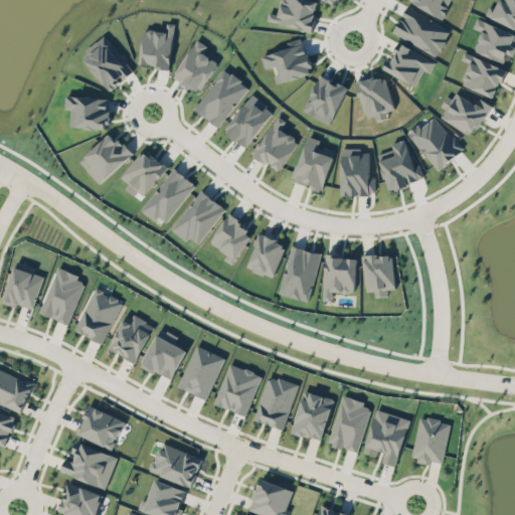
[(319,0),(318,0),(282,0),(279,13),(270,11),(267,20),(311,30),(319,0)]
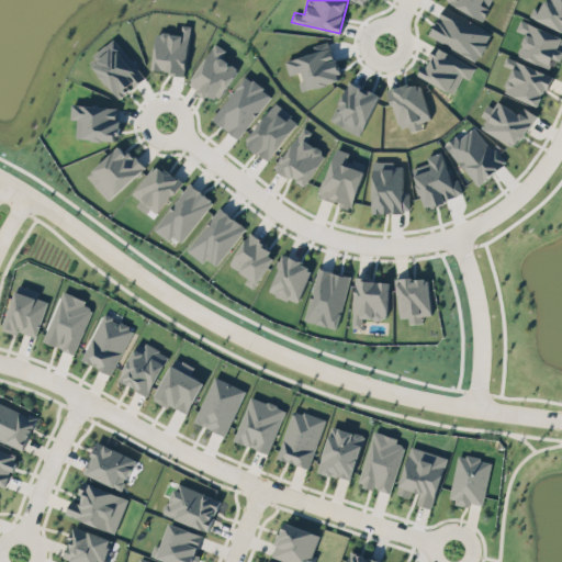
[(449,0),(448,2),(483,19),(492,0),(449,0)]
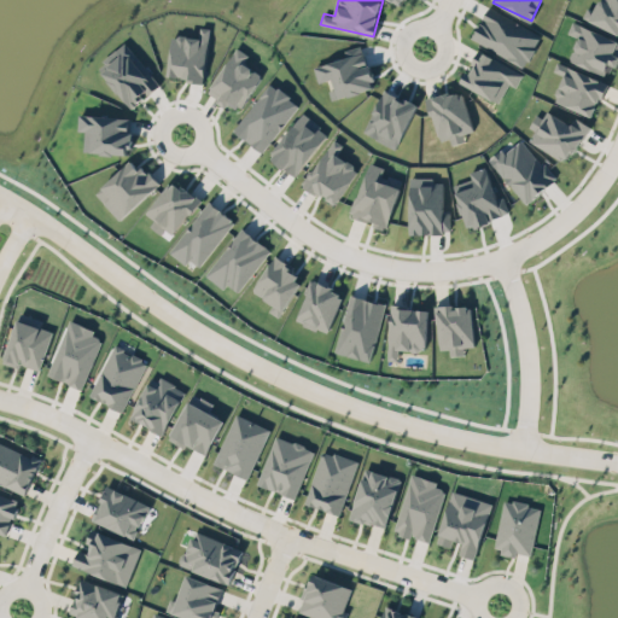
[(617,31),(617,0),(599,0),(595,10),(588,6),(582,17),(617,31)]
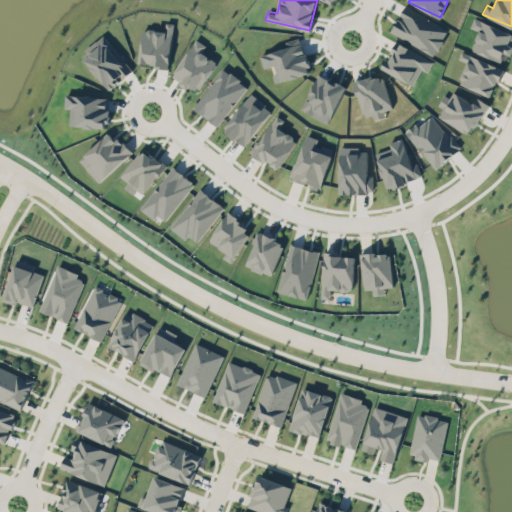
[(405,3),(445,27),(443,35),(445,38),(432,55),(389,31),(397,19),(399,12),(405,3)]
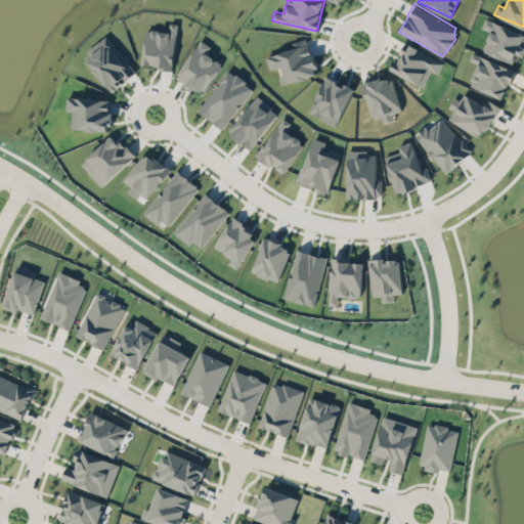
[(523,46),(523,33),(485,17),(481,28),(490,32),(482,50),(517,64),(523,46)]
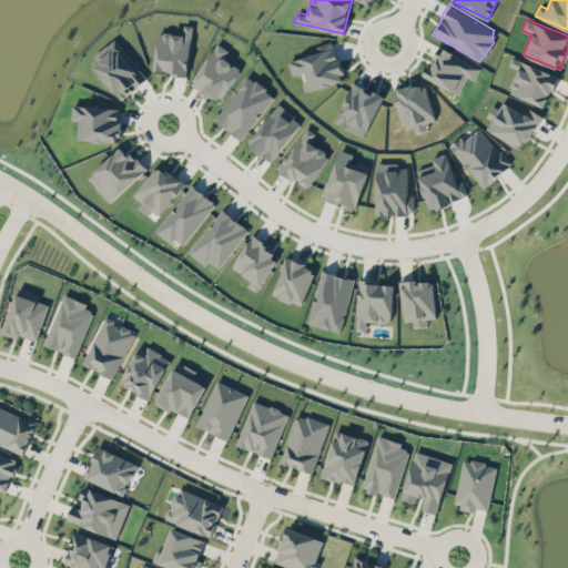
[(194,26),(184,24),(183,34),(159,31),(154,70),(188,74),(194,26)]
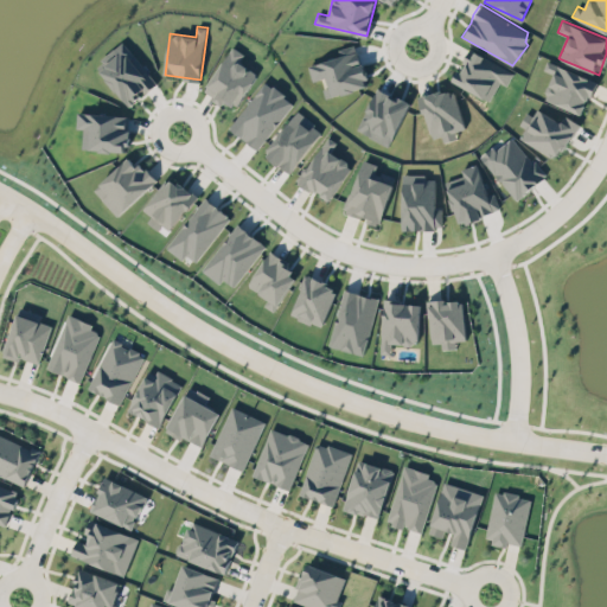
[(157,83),(123,40),(96,62),(129,104),(157,83)]
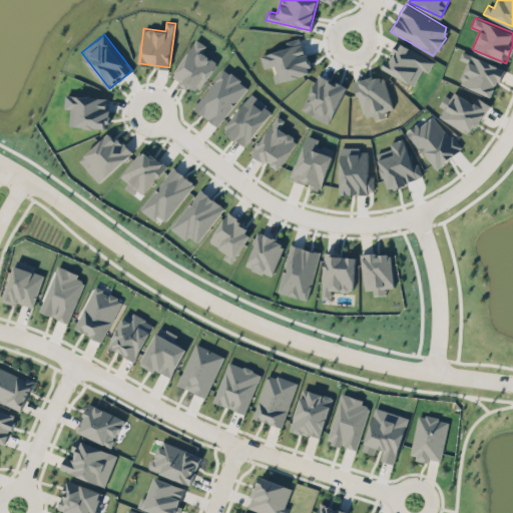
[(261,54),(265,67),(274,65),(278,81),(311,72),(302,36),(285,41),(287,47),(261,54)]
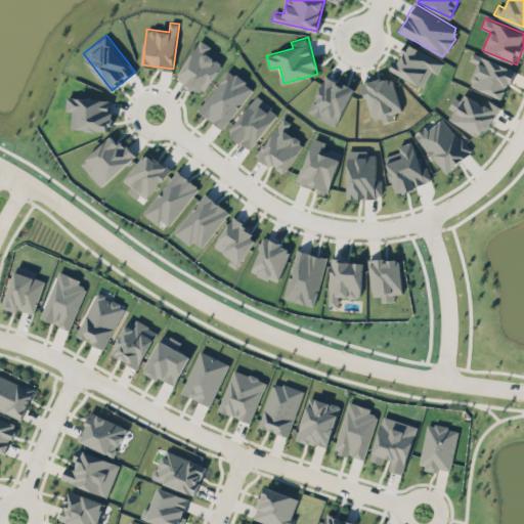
[(206,53),(211,45),(200,39),(177,78),(204,94),(222,62),(206,53)]
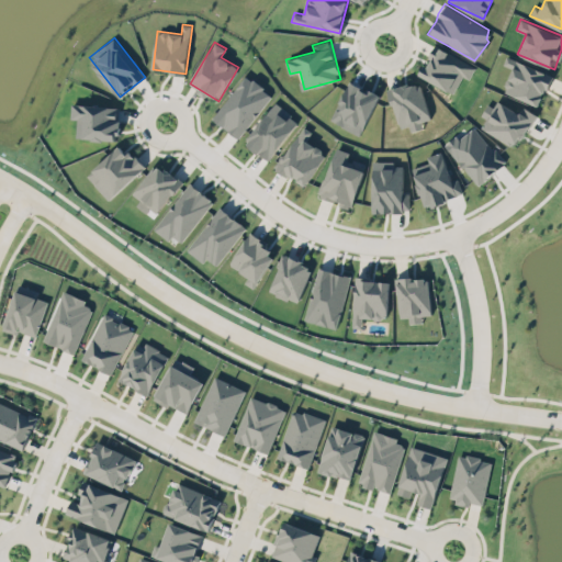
[(462,75),(470,78),(475,65),(434,45),(420,76),(454,92),(462,75)]
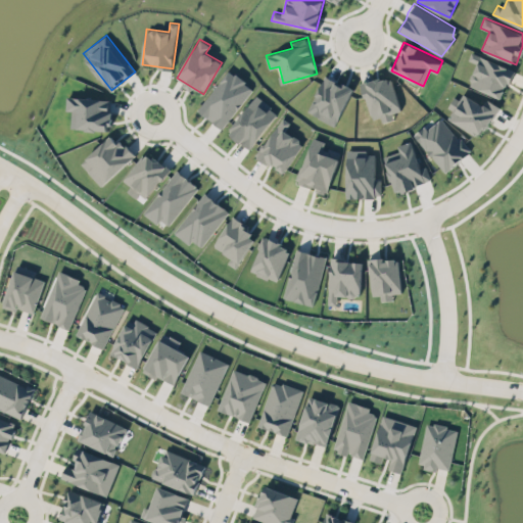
[(503,97),(514,67),(471,53),(468,60),(476,62),(468,85),(503,97)]
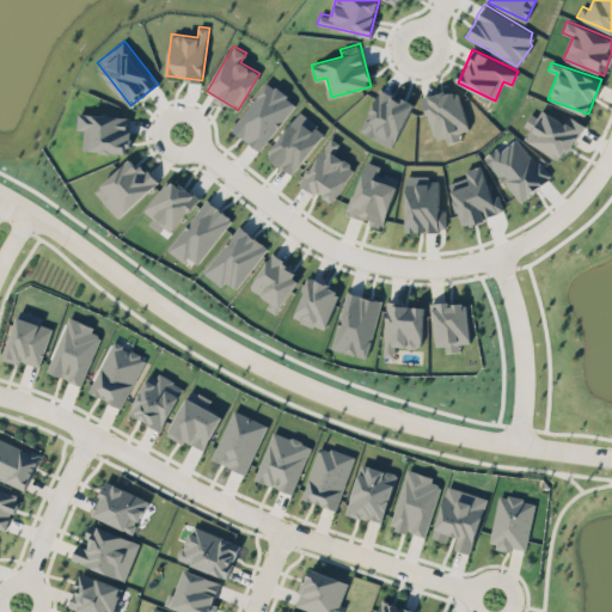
[(231,127),(259,150),(297,103),(268,80),(231,127)]
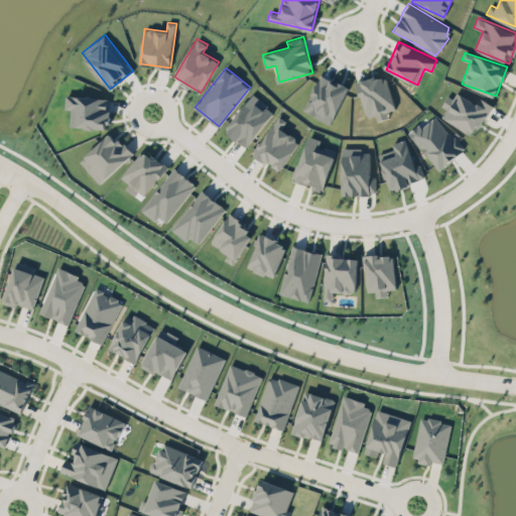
[(349,88),(321,74),(302,110),(330,124),(349,88)]
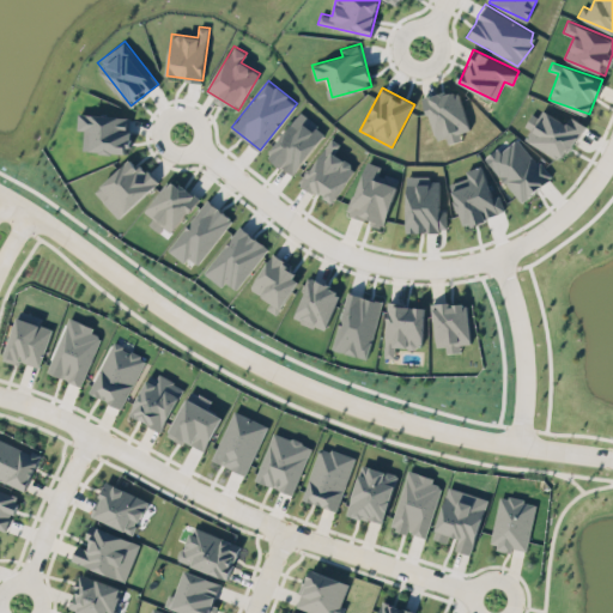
[(459,87),(424,97),(436,143),(461,137),(460,131),(469,128),(459,87)]
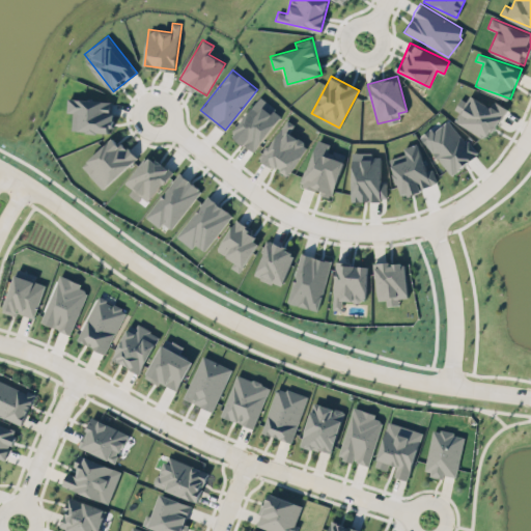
[(490,106),(467,92),(456,109),(459,111),(454,120),(487,139),(506,107),(494,100),(490,106)]
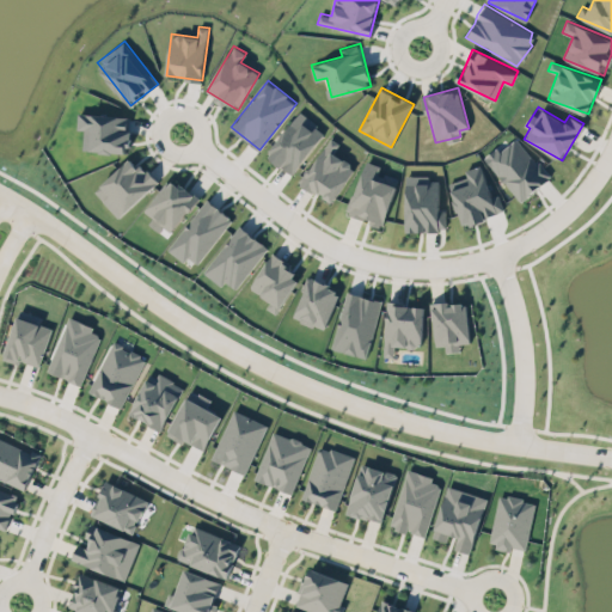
[(267,153),(292,173),(325,132),(300,111),(267,153)]
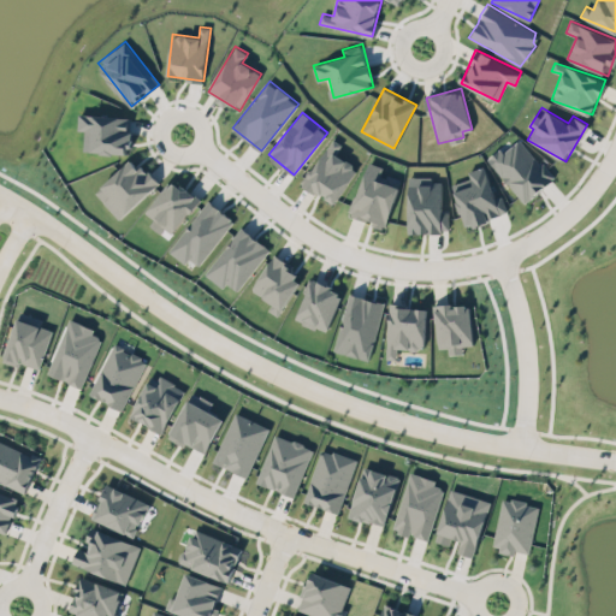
[(131,116),(78,113),(78,129),(84,130),(83,152),(129,153),(131,116)]
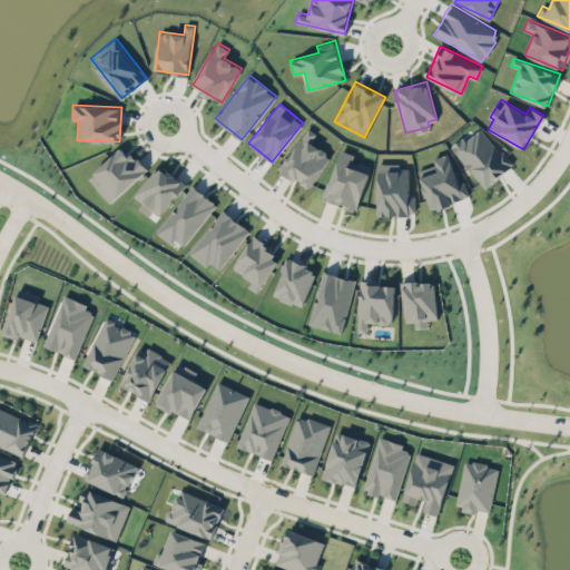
[(310,188),(331,155),(310,141),(315,133),(307,127),(281,169),(310,188)]
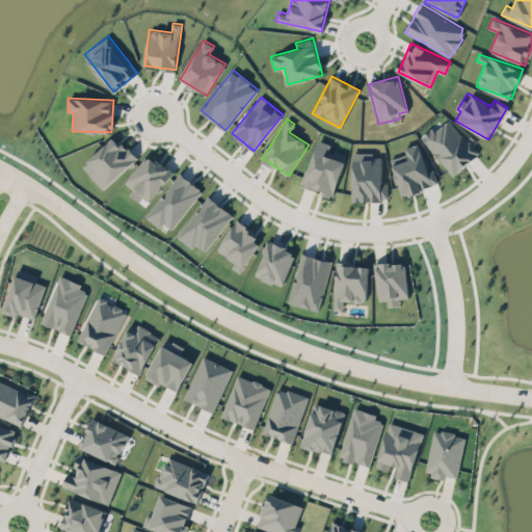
[(453,175),(478,154),(449,118),(434,131),(431,128),(421,136),(453,175)]
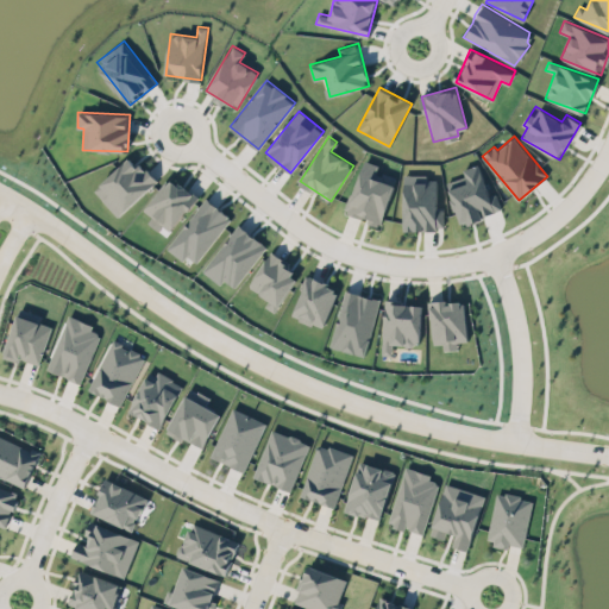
[(94,189),(119,217),(156,181),(131,155),(94,189)]
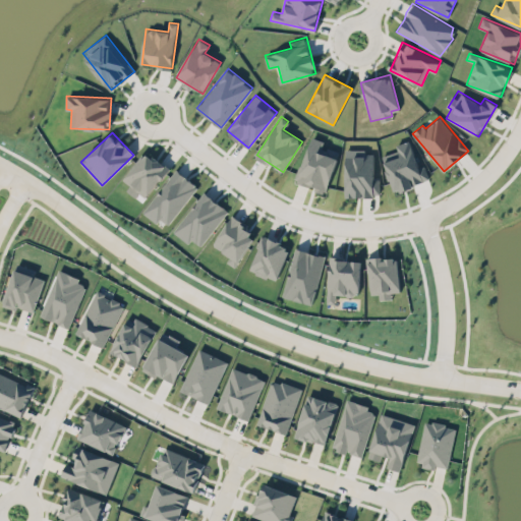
[(326,191),(339,152),(321,146),(323,140),(310,135),(295,181),(326,191)]
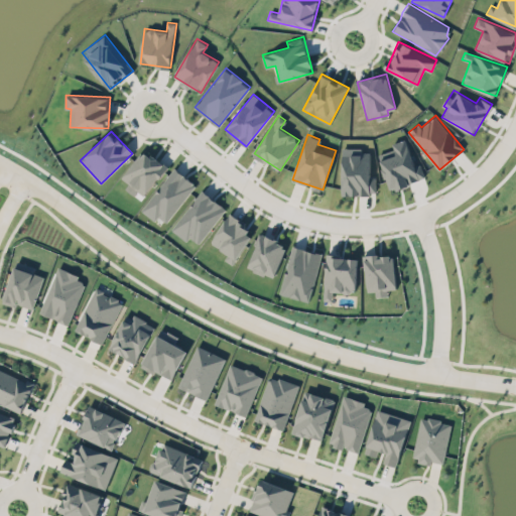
[(391,141),(403,136),(412,160),(421,164),(424,169),(419,176),(412,176),(406,181),(402,181),(398,182),(394,186),(393,183),(388,184),(379,156),(394,150),(391,141)]
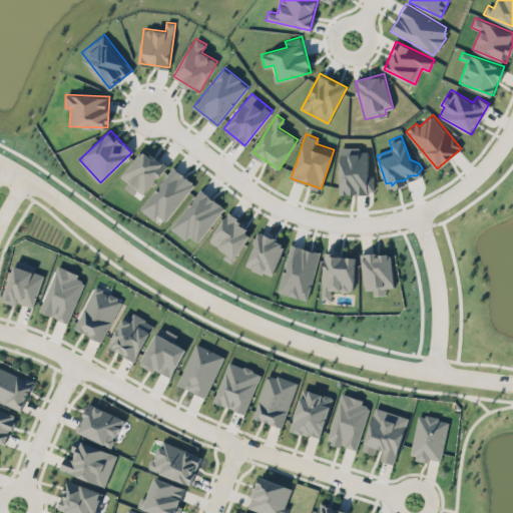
[(338,145),(338,191),(366,191),(366,188),(372,188),(372,175),(367,175),(368,153),(365,145),(338,145)]
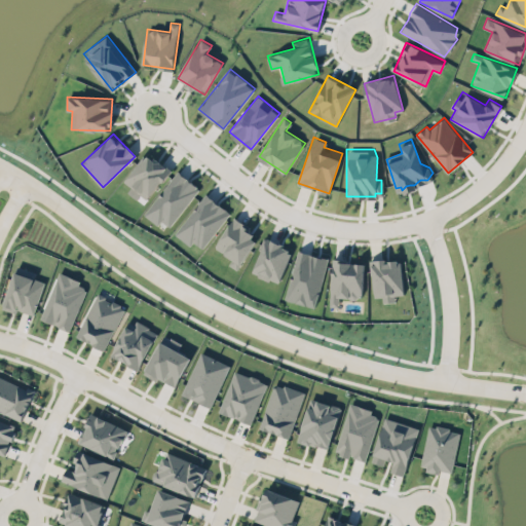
[(124,180),(132,186),(128,189),(146,202),(171,170),(146,151),(124,180)]
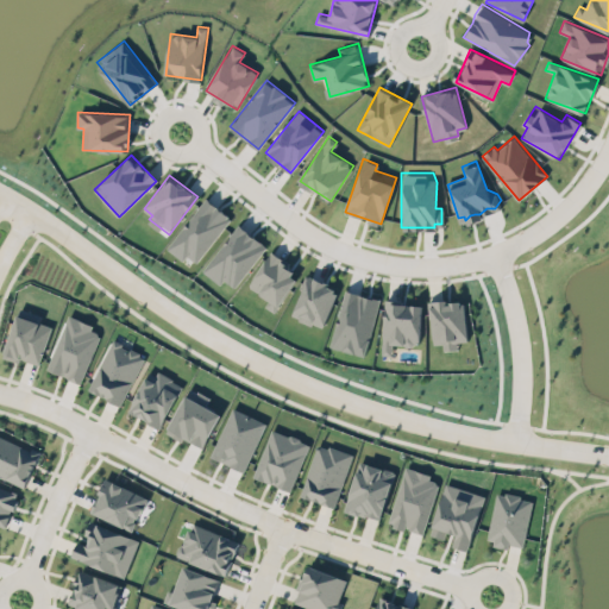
[(196,262),(231,218),(206,196),(167,248),(183,261),(188,255),(196,262)]
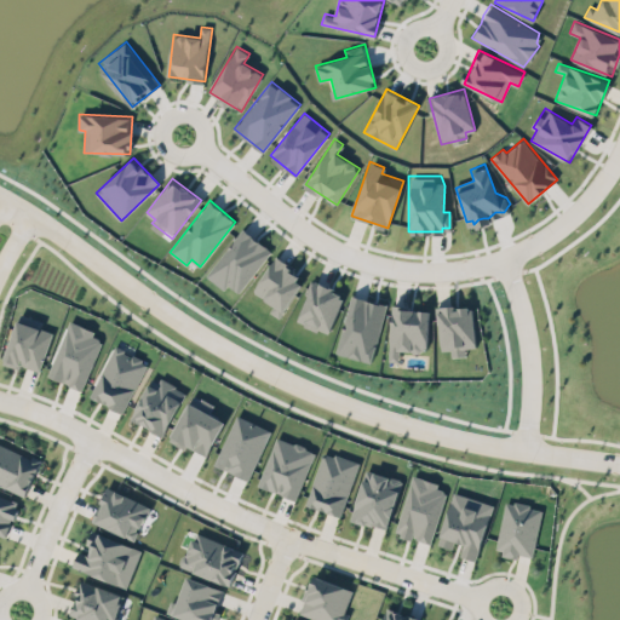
[(241,293),(271,247),(239,228),(207,277),(225,288),(228,285),(241,293)]
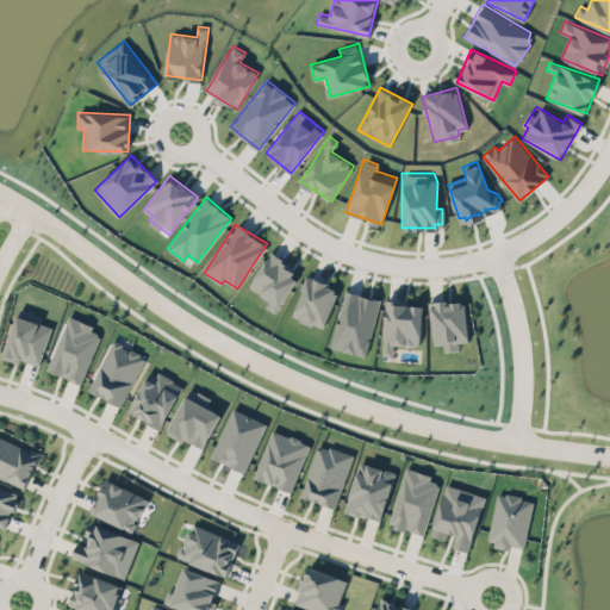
[(269,254),(249,287),(271,299),(266,306),(277,312),(300,273),(269,254)]
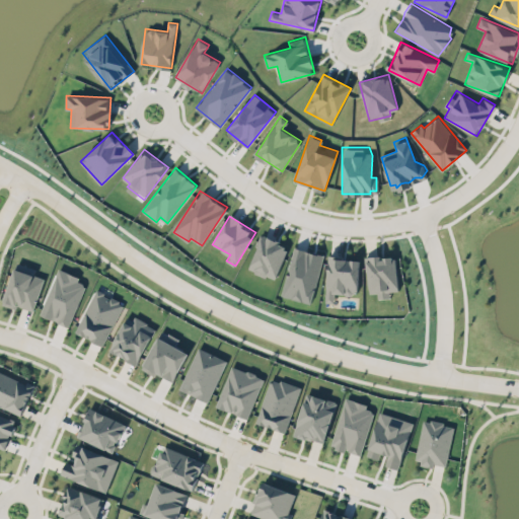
[(287,244),(261,236),(250,271),(277,279),(287,244)]
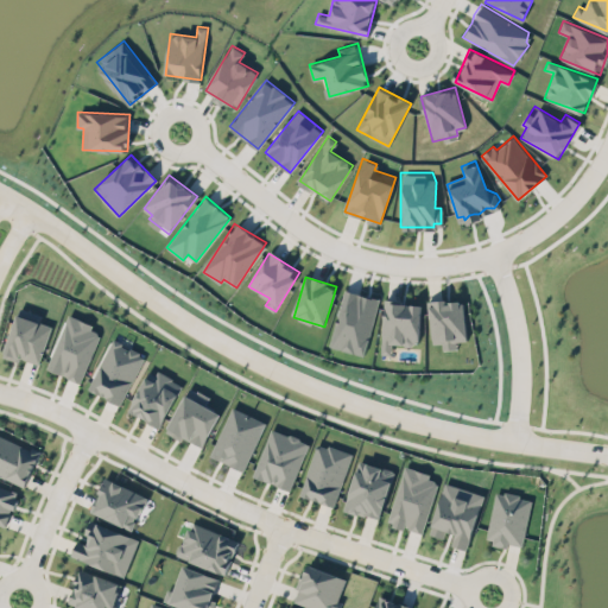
[(329,346),(365,354),(379,297),(343,289),(329,346)]
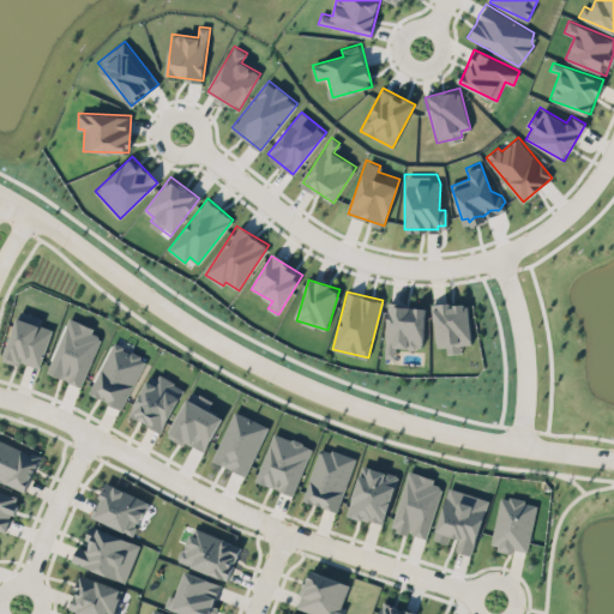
[(469,341),(464,298),(451,299),(451,296),(429,299),(434,347),(445,345),(445,353),(459,350),(458,342),(469,341)]
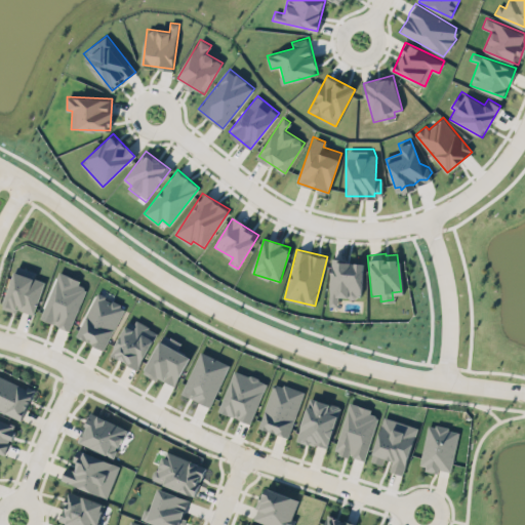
[(363,261),(331,259),(330,305),(338,306),(338,296),(361,297),(363,261)]
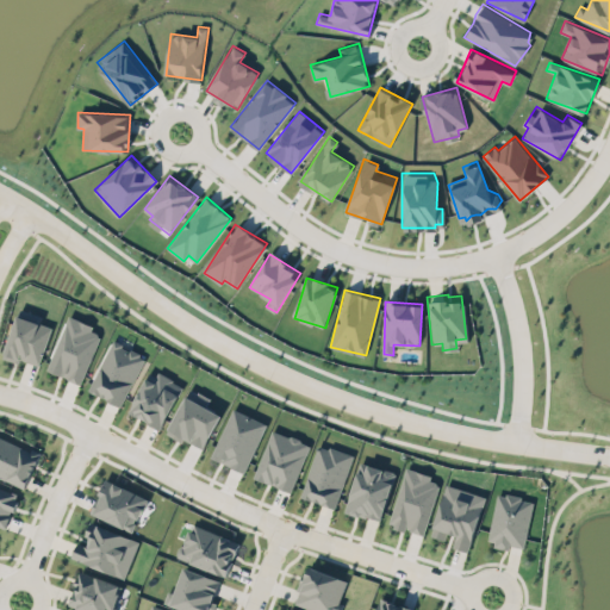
[(19,306),(39,312),(38,317),(41,318),(41,322),(50,324),(44,354),(39,354),(37,362),(19,356),(18,360),(2,355),(19,306)]
